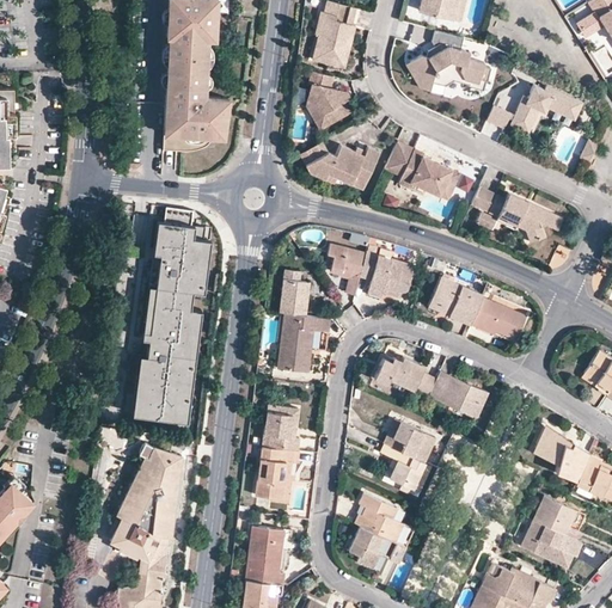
[(206,98),(207,90),(207,74),(207,69),(208,47),(209,41),(209,0),(169,0),(169,11),(169,24),(175,24),(173,29),(167,29),(167,38),(170,38),(169,44),(169,67),(167,73),(167,86),(194,87),(193,97),(167,96),(166,105),(165,127),(165,135),(184,136),(183,151),(193,151),(197,148),(202,147),(202,136),(213,137),(225,137),(230,99),(206,98)]
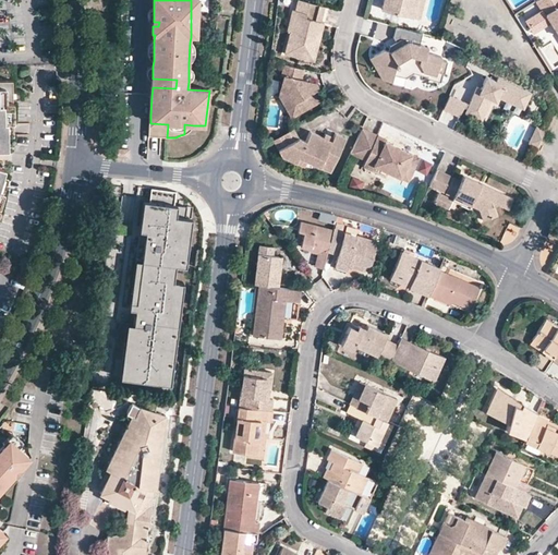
[(324,5),(302,0),(298,0),(295,10),(293,10),(291,15),(295,17),(292,32),(289,32),(283,53),(307,59),(312,43),(306,40),(310,28),(317,31),(320,20),(324,5)]
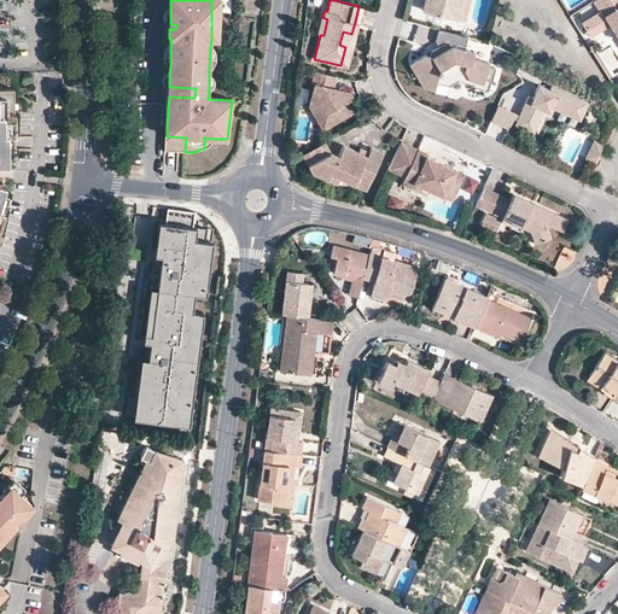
[(425,0),(424,10),(458,18),(462,0),(425,0)]
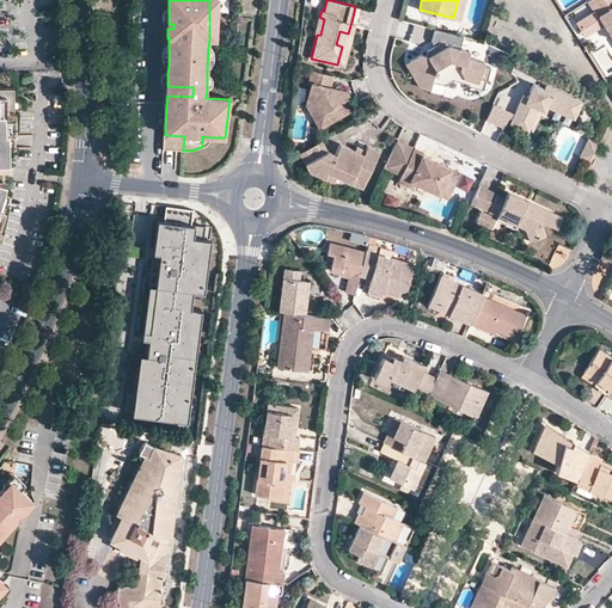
[(466,0),(458,0),(453,18),(463,20),(466,0)]
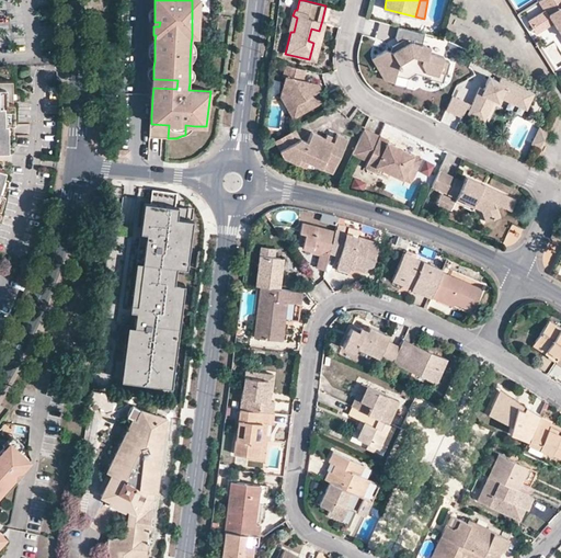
[(560,0),(541,0),(539,1),(549,16),(550,15),(556,25),(560,32),(560,0)]
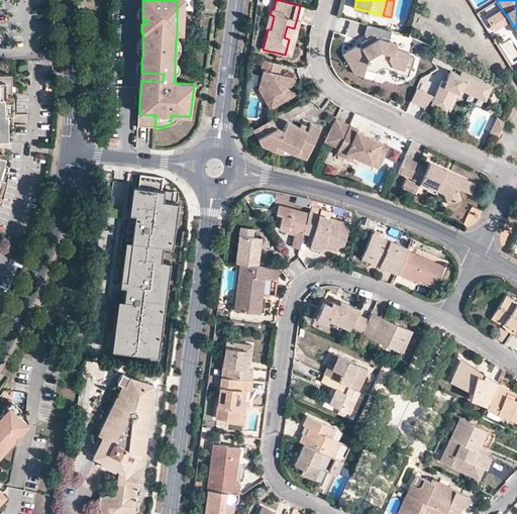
[(274,16),(270,14),(266,28),(268,29),(271,29),(274,16)]
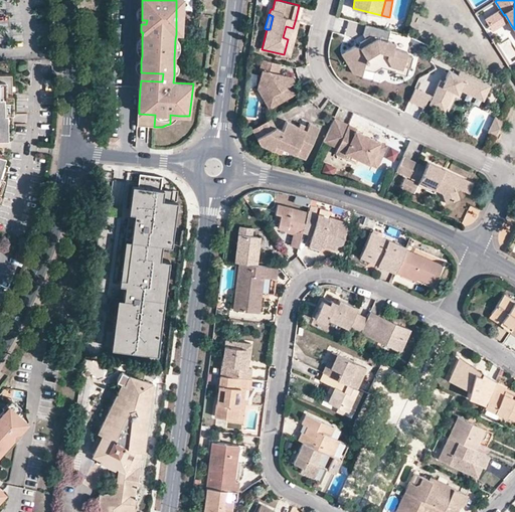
[(505,14),(504,15),(499,18),(504,27),(510,23),(505,14)]
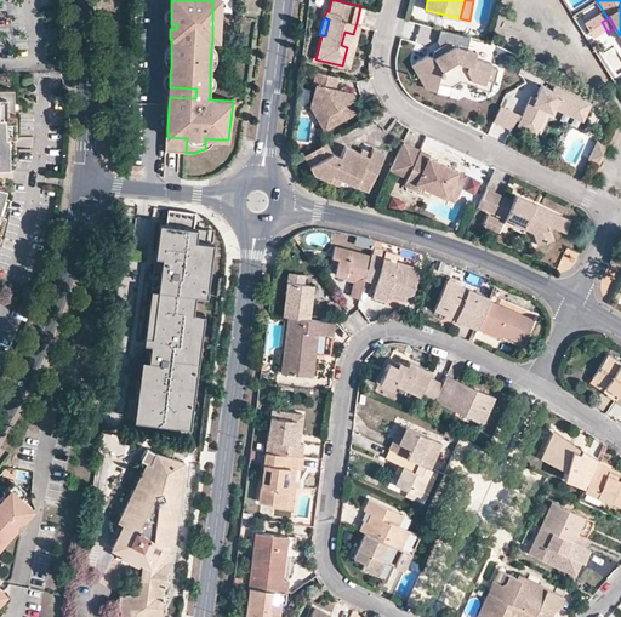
[(362,24),(357,22),(353,34),(345,32),(341,45),(347,47),(342,66),(349,68),(362,24)]
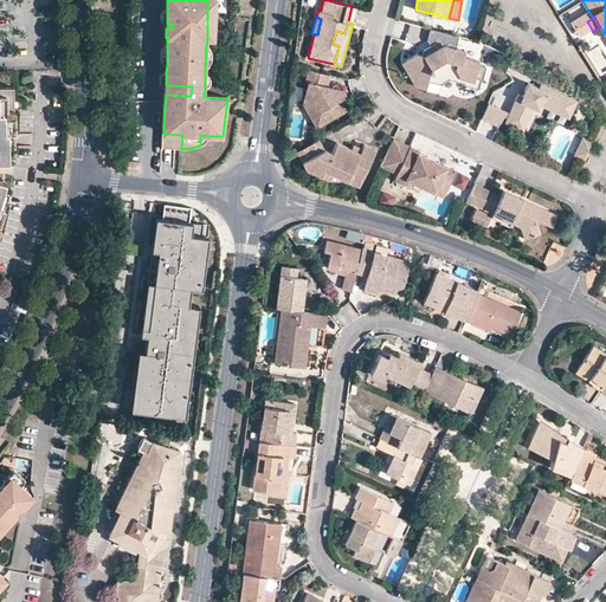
[(461,37),(430,28),(427,40),(430,46),(432,51),(421,56),(416,53),(401,62),(416,85),(425,89),(427,79),(439,83),(447,78),(465,83),(466,86),(479,90),(485,66),(478,64),(479,60),(463,57),(464,54),(462,49),(457,49),(461,37)]
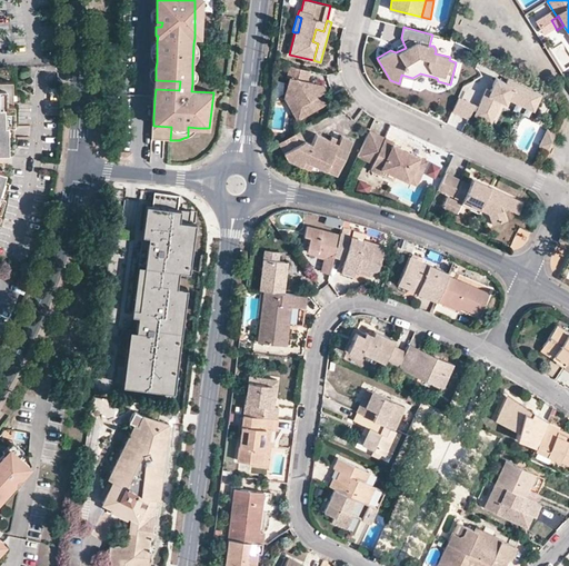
[(406,48),(403,43),(397,48),(396,52),(406,48)]
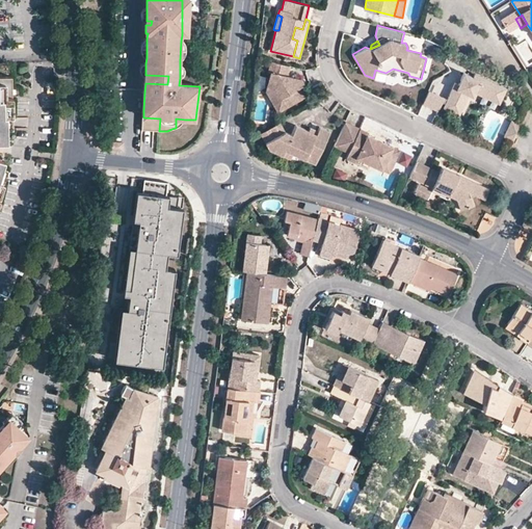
[(290,65),(271,61),(269,72),(271,72),(267,87),(281,109),(304,96),(299,86),(294,78),(288,76),(290,65)]
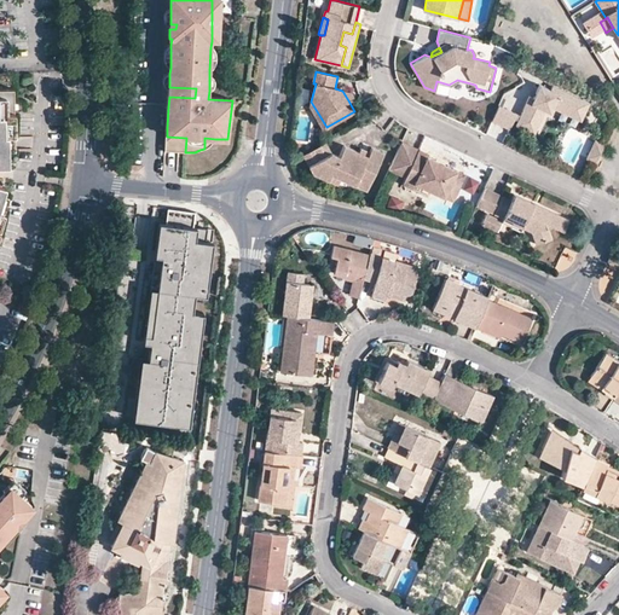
[(521,116),(499,105),(492,121),(507,127),(512,116),(515,119),(513,123),(534,133),(545,110),(550,111),(553,108),(582,121),(589,103),(553,86),(550,90),(541,85),(534,98),(530,97),(521,116)]
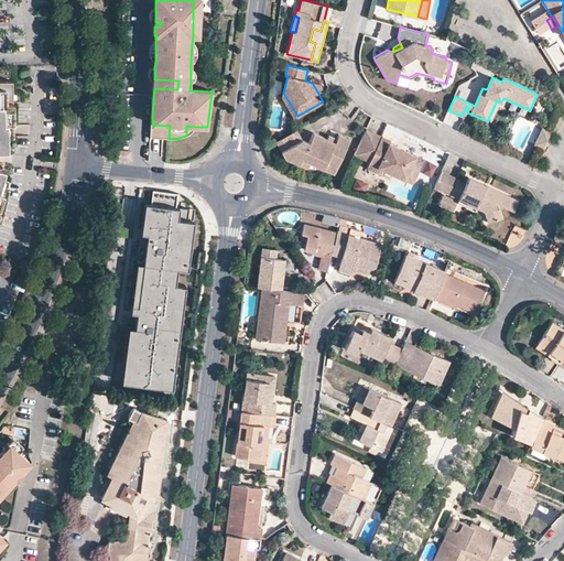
[(179,81),(154,79),(154,81),(154,88),(177,89),(179,81)]
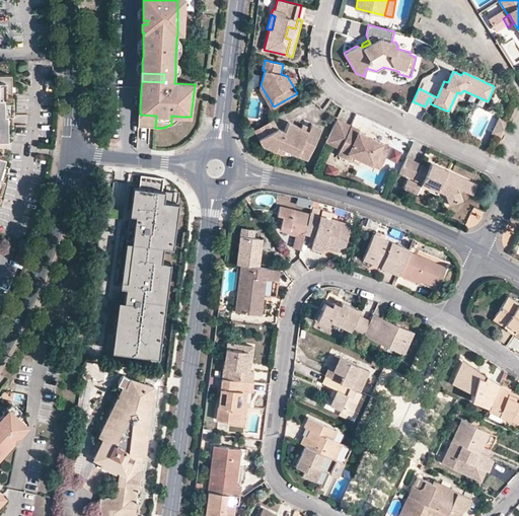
[(12,88),(11,76),(0,76),(0,130),(5,131),(5,129),(5,115),(5,101),(12,101),(12,96),(12,88)]
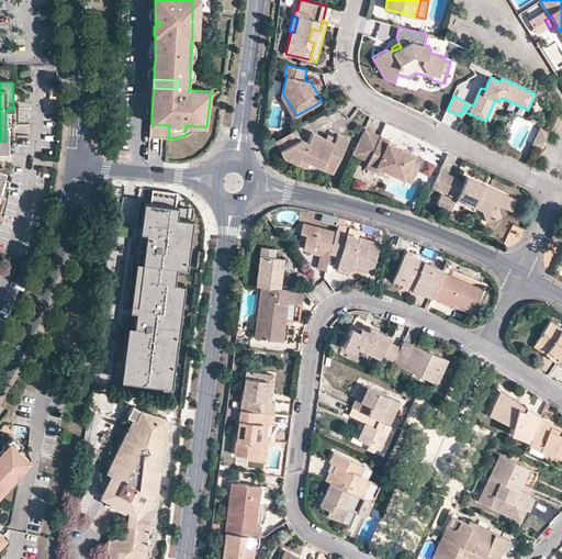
[(319,85),(311,82),(316,91),(323,88),(319,85)]
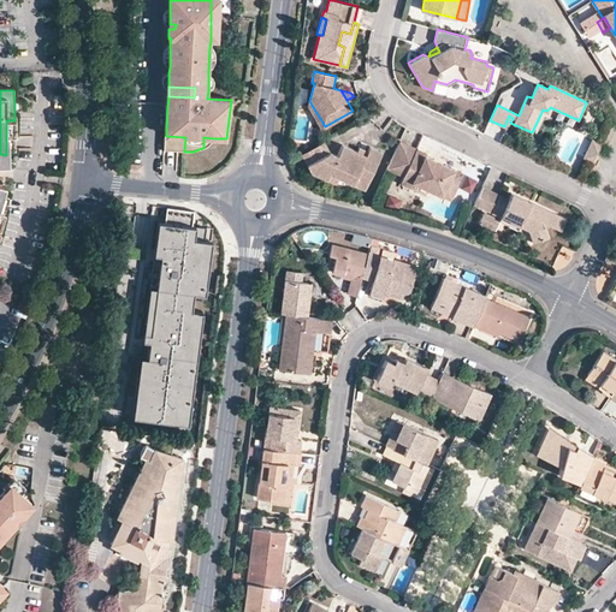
[(185,137),(166,136),(166,152),(181,152),(184,152),(185,137)]
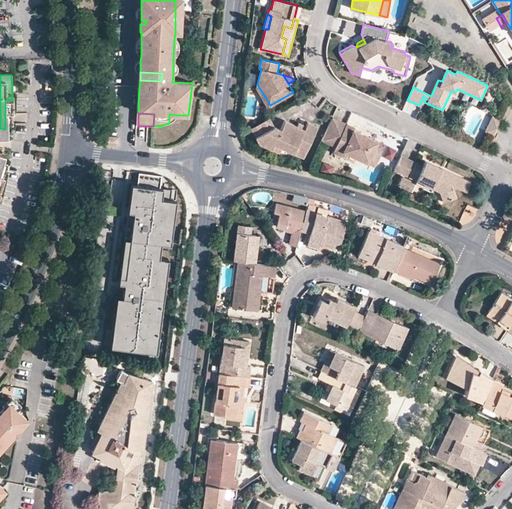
[(178,115),(169,114),(169,123),(172,122),(174,120),(176,118),(178,115)]
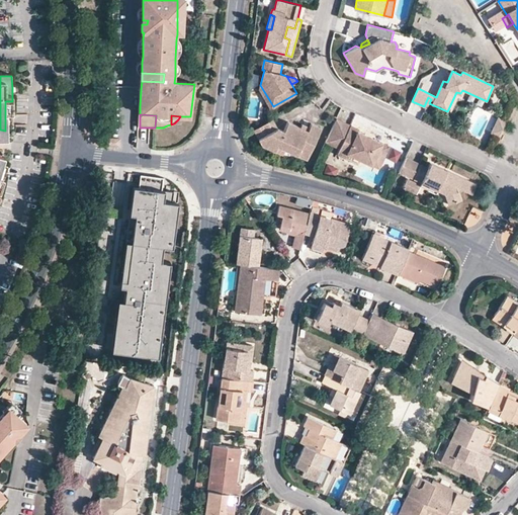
[(505,121),(498,117),(491,133),(499,136),(505,121)]
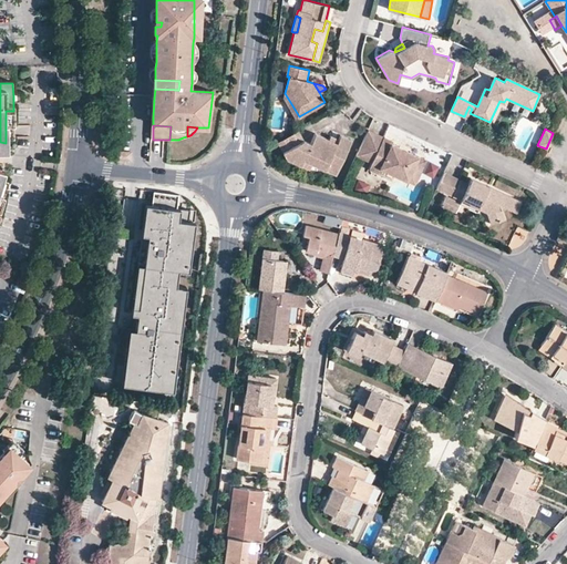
[(298,130),(278,140),(289,159),(302,164),(305,160),(327,170),(337,174),(352,140),(340,134),(338,139),(337,142),(328,139),(316,134),(311,142),(303,139),(298,130)]
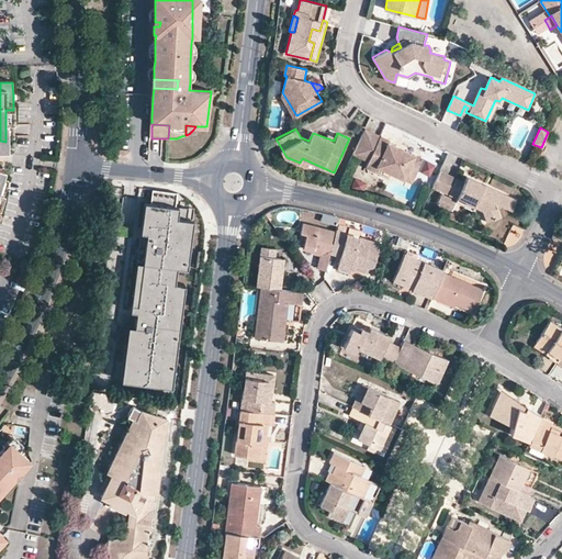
[(380,136),(364,130),(363,133),(379,141),(380,136)]
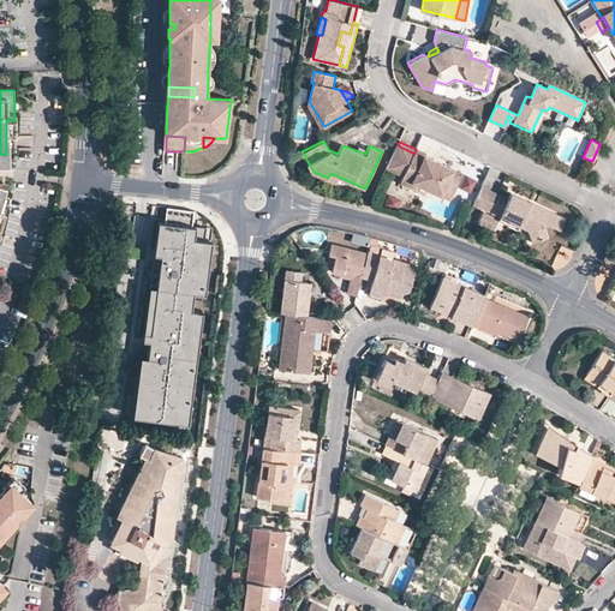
[(404,174),(427,185),(443,193),(446,186),(452,184),(457,186),(461,174),(442,165),(441,168),(434,166),(436,162),(425,157),(427,155),(416,149),(415,154),(398,145),(387,167),(404,174)]
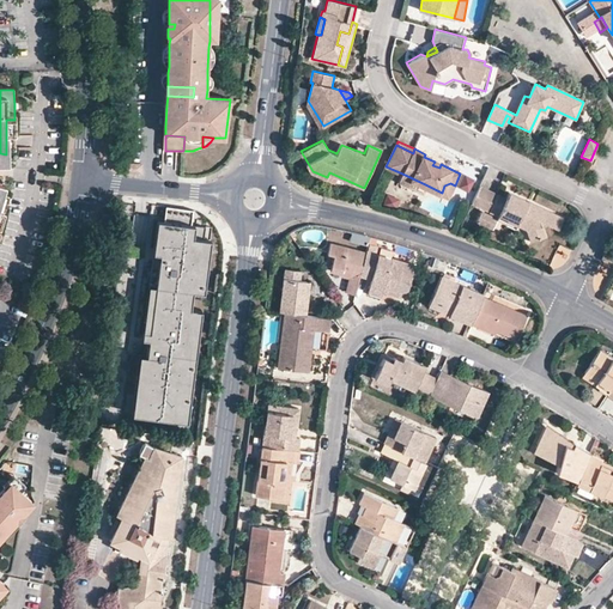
[(423,190),(425,184),(402,174),(399,181),(423,190)]
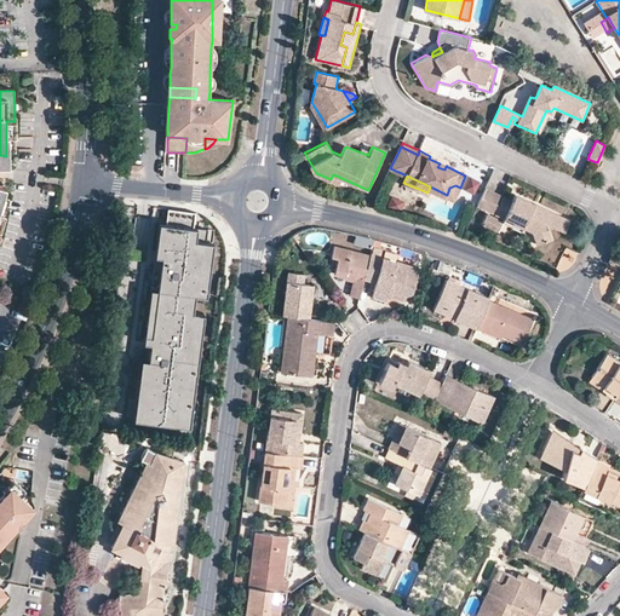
[(454,199),(460,188),(455,185),(449,188),(447,195),(454,199)]
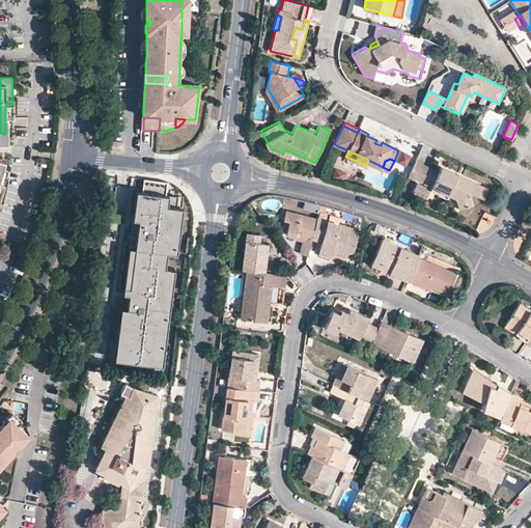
[(439,172),(416,161),(409,177),(432,189),(434,186),(442,189),(441,191),(450,195),(457,199),(462,210),(475,205),(472,197),(475,196),(484,200),(490,190),(465,178),(464,182),(458,179),(459,176),(441,167),(439,172)]
